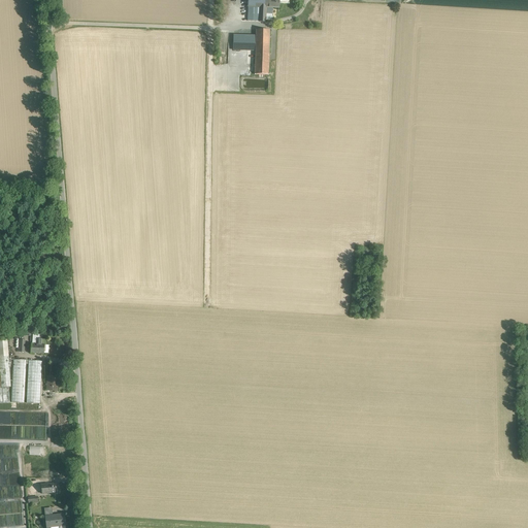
[(248,0),(248,7),(248,21),(259,22),(265,22),(265,20),(266,7),(269,8),(268,0),(248,0)]
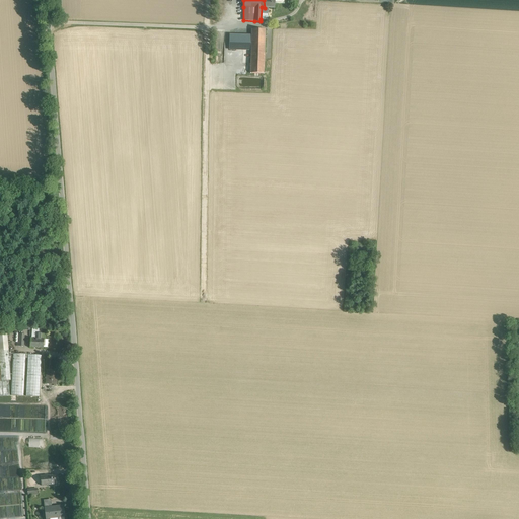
[(264,0),(265,8),(262,7),(261,19),(268,20),(268,8),(274,8),(275,2),(284,2),(284,0),(264,0)]
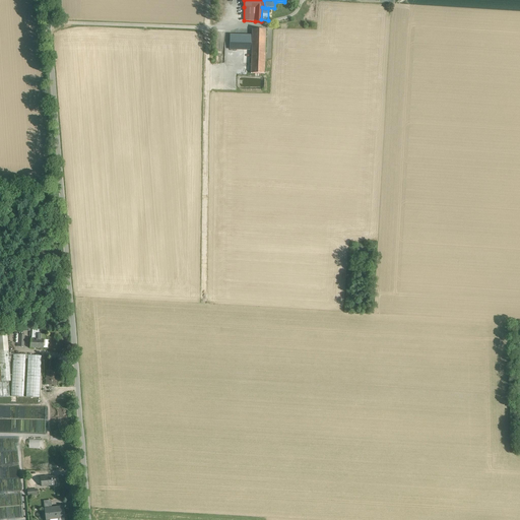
[(252,37),(231,37),(230,50),(252,50),(251,73),(255,73),(260,74),(264,74),(266,29),(252,29),(252,37)]
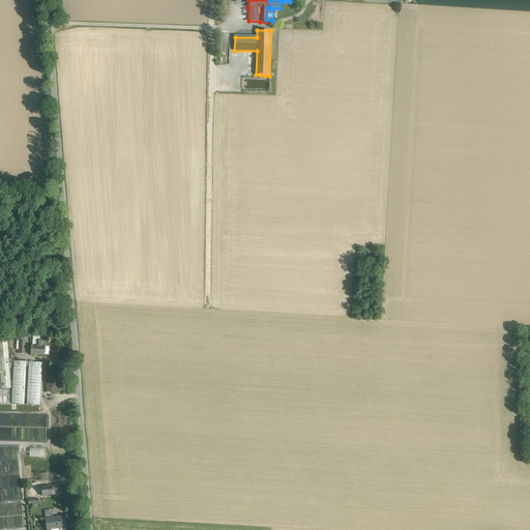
[(15,326),(5,325),(6,329),(6,332),(6,334),(15,334),(15,329),(15,326)]
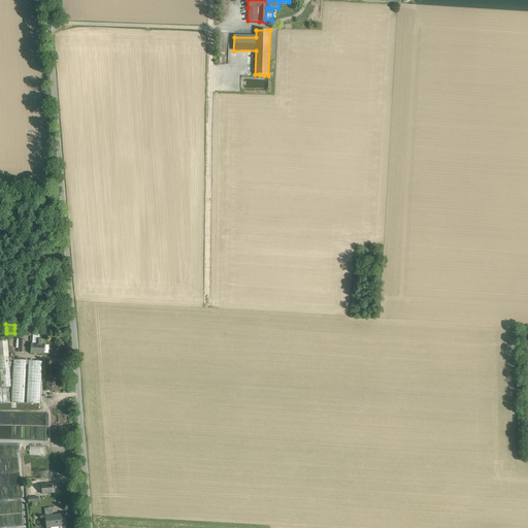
[(46,339),(38,339),(39,332),(33,331),(32,344),(31,344),(31,353),(43,354),(43,353),(47,354),(48,352),(48,350),(48,349),(48,348),(48,345),(45,345),(46,339)]
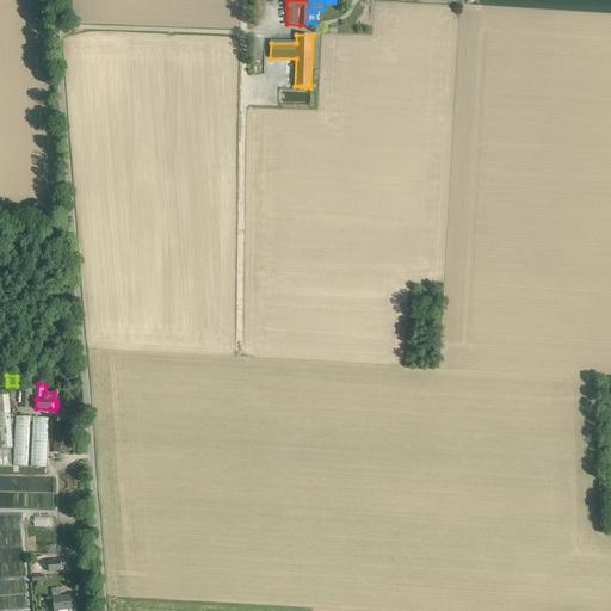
[(8,390),(0,390),(0,438),(1,449),(0,448),(0,467),(11,467),(10,448),(12,448),(8,390)]
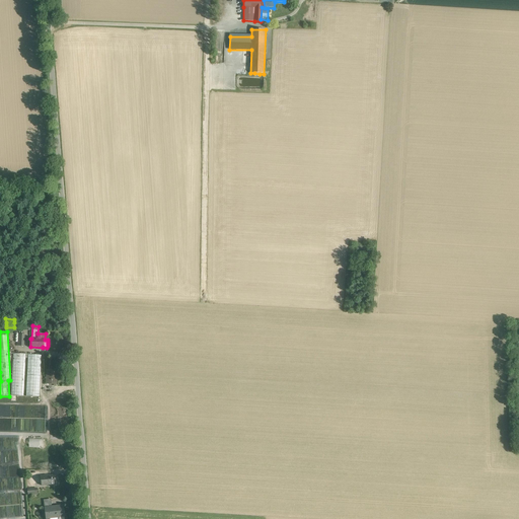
[(25,354),(12,354),(10,395),(23,395),(25,354)]
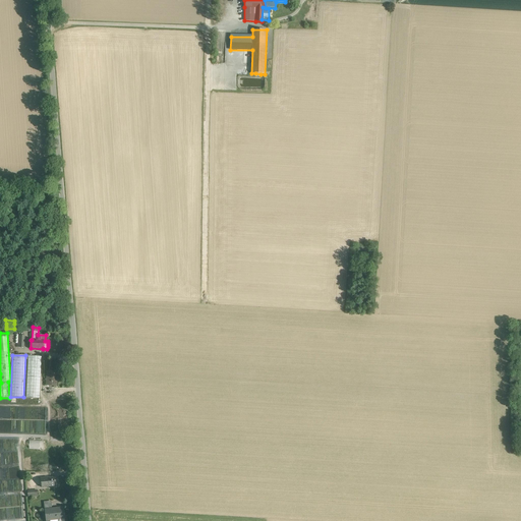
[(41,356),(27,355),(25,397),(39,398),(41,356)]
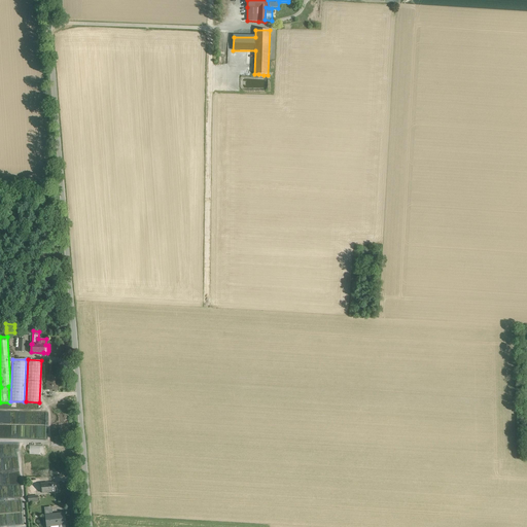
[(58,376),(47,375),(46,389),(57,390),(58,376)]
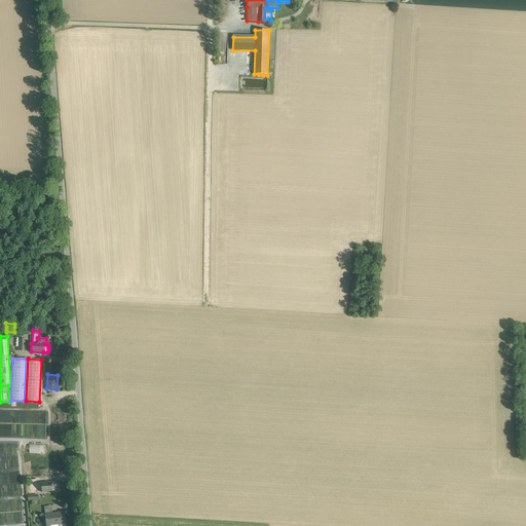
[(53,482),(44,483),(45,491),(54,490),(53,482)]
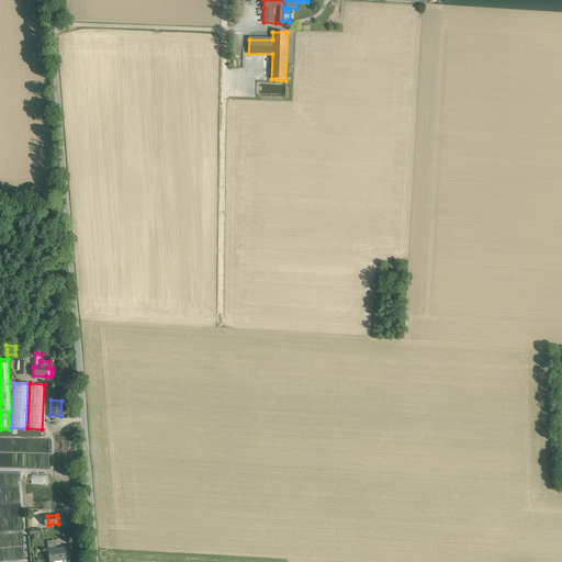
[(56,549),(53,549),(54,561),(62,561),(63,560),(69,559),(68,547),(56,549)]
